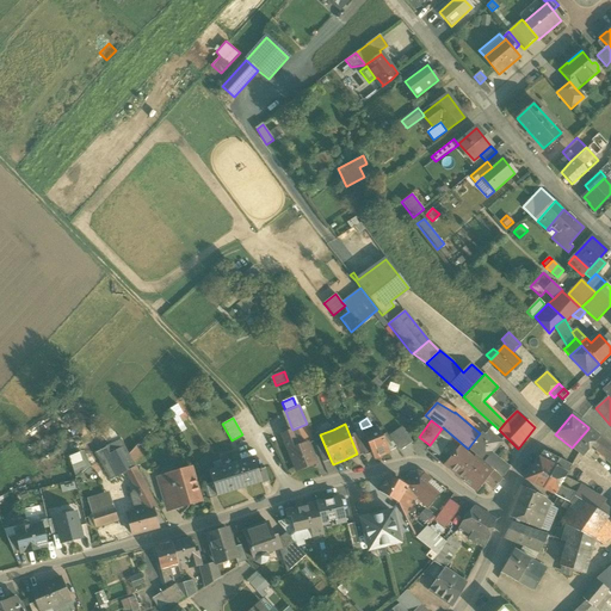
[(372,452),(375,458),(388,452),(384,444),(381,438),(371,425),(362,429),(365,437),(372,452)]
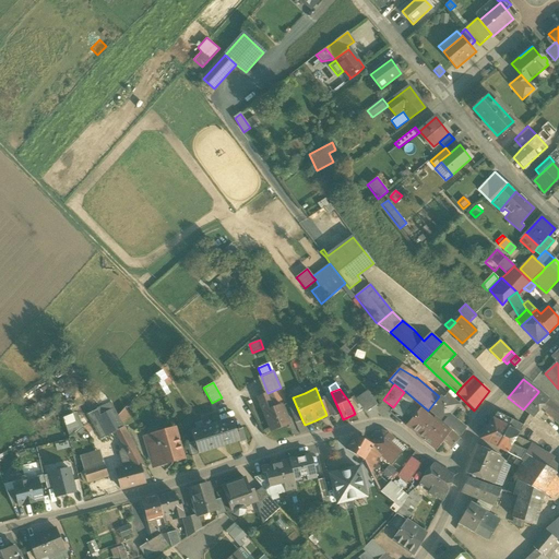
[(355,399),(365,412),(376,404),(366,391),(355,399)]
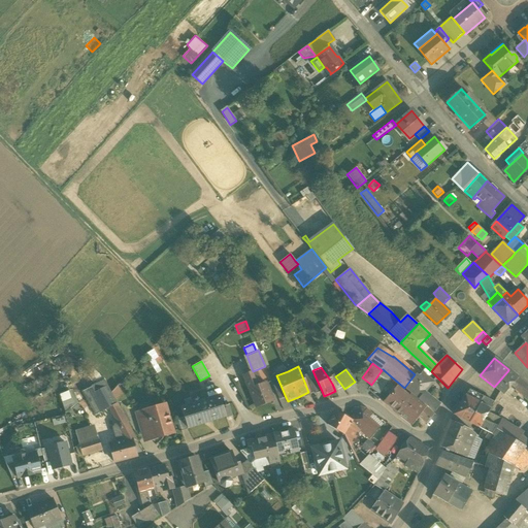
[(370,388),(378,394),(391,376),(383,369),(382,370),(371,385),(372,385),(370,388)]
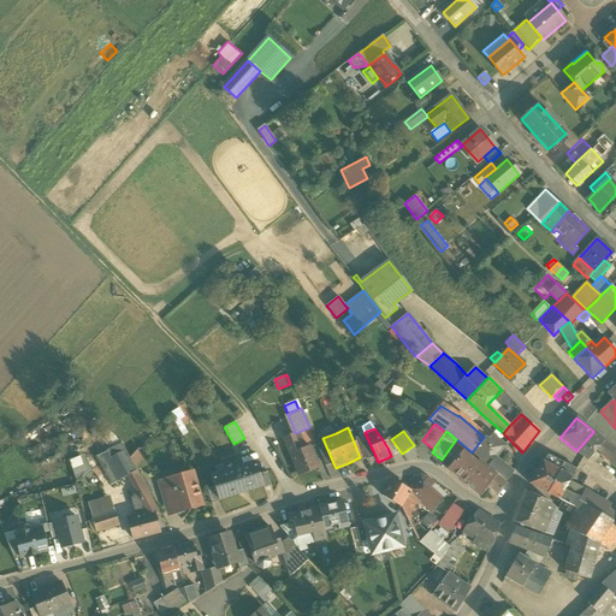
[(604,440),(593,432),(576,451),(587,461),(597,450),(604,440)]
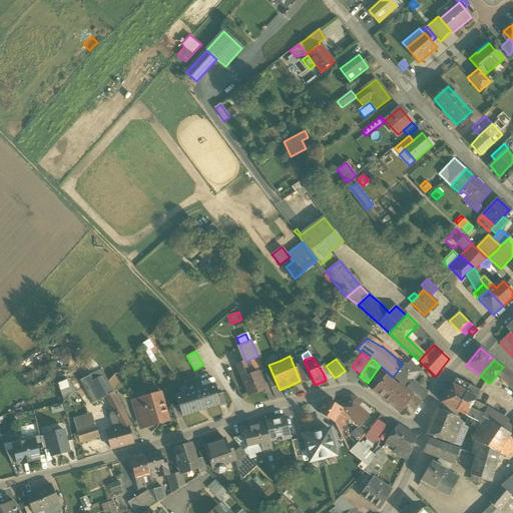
[(235,365),(247,395),(265,389),(258,373),(248,376),(243,362),(235,365)]
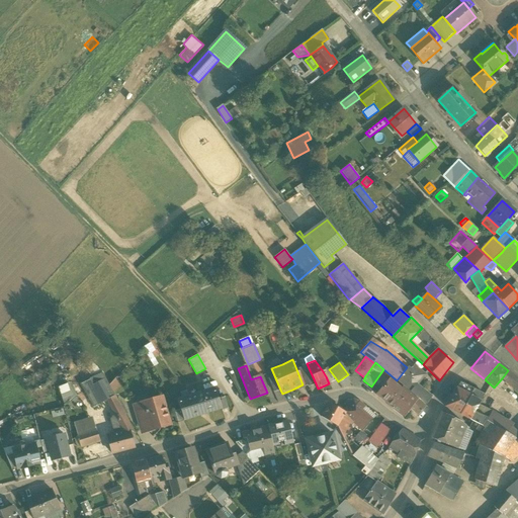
[(203,393),(216,389),(219,387),(208,366),(205,368),(196,373),(203,393)]
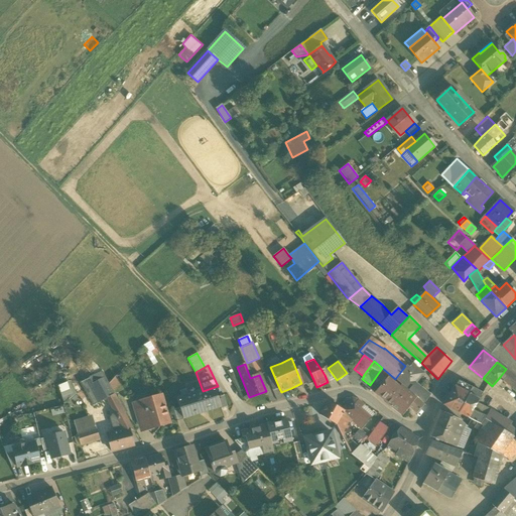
[(395,379),(424,402),(429,395),(414,384),(422,374),(411,365),(409,368),(405,366),(395,379)]
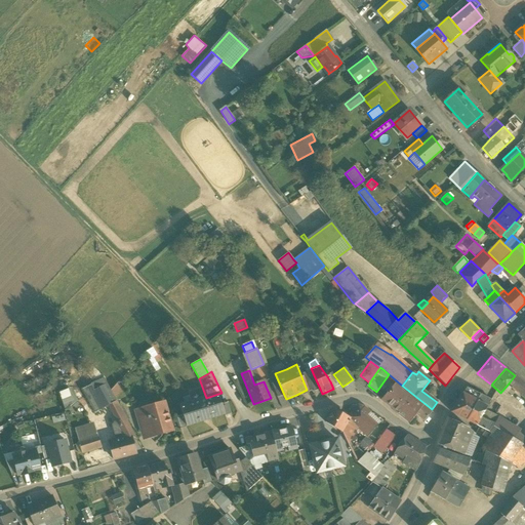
[(307,392),(314,390),(308,377),(309,377),(307,372),(300,374),(307,390),(307,392)]
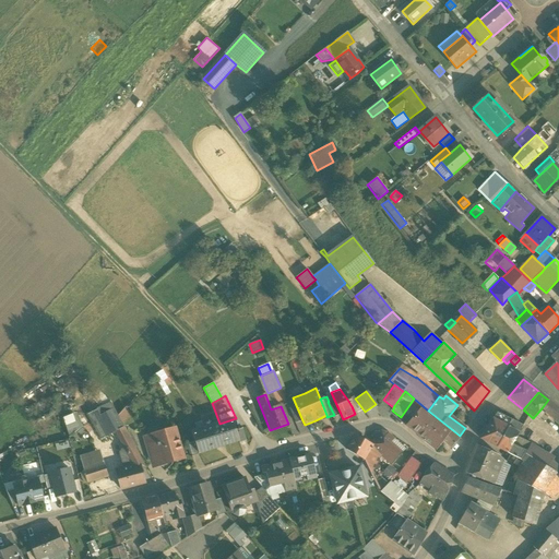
[(354,396),(348,401),(352,406),(355,414),(363,409),(354,396)]
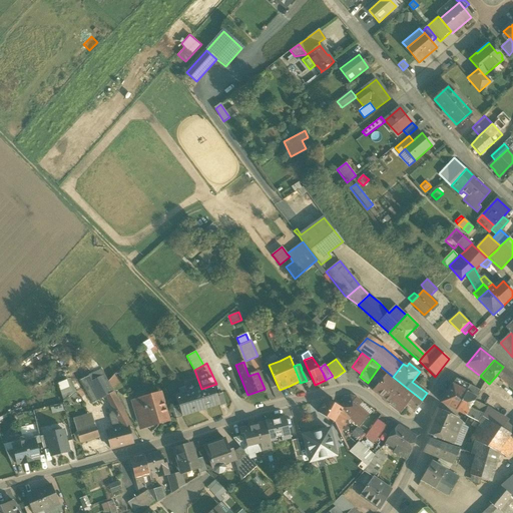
[(307,367),(302,369),(301,369),(307,381),(307,383),(313,380),(307,367)]
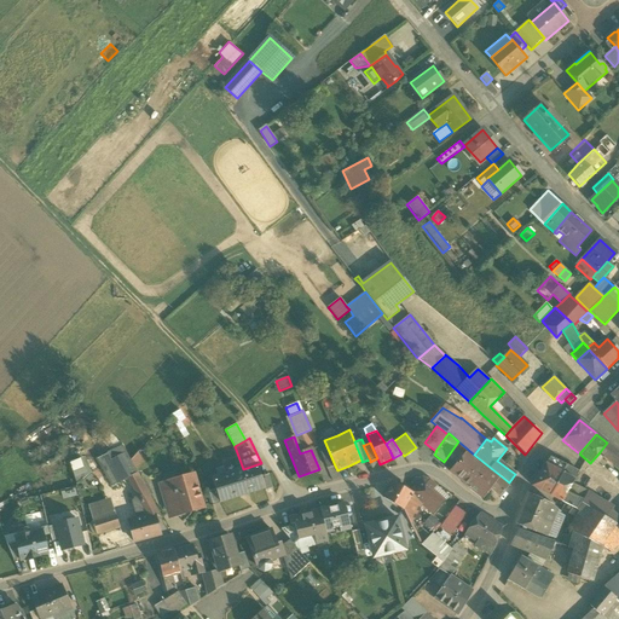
[(603,457),(618,470),(618,452),(607,443),(600,452),(603,456),(603,457)]
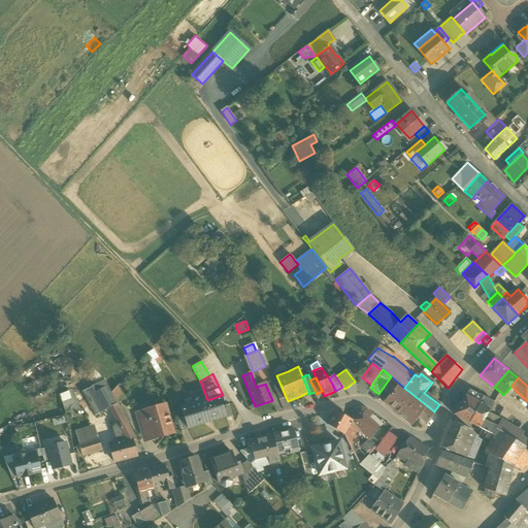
[(273,386),(279,399),(286,397),(279,383),(273,386)]
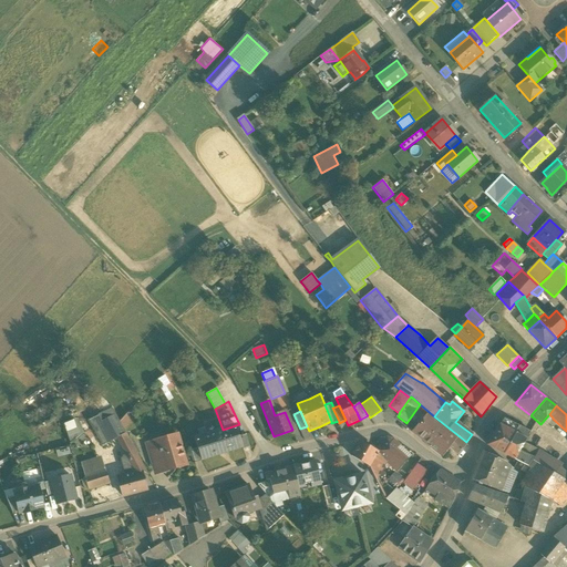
[(137,454),(126,434),(120,422),(114,412),(92,424),(104,445),(119,439),(129,456),(137,454)]
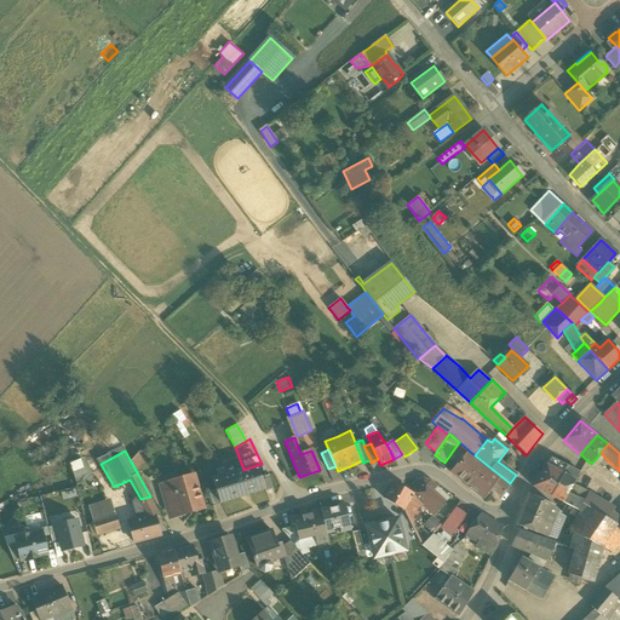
[(451,472),(471,491),(489,470),(482,464),(480,465),(466,454),(451,472)]
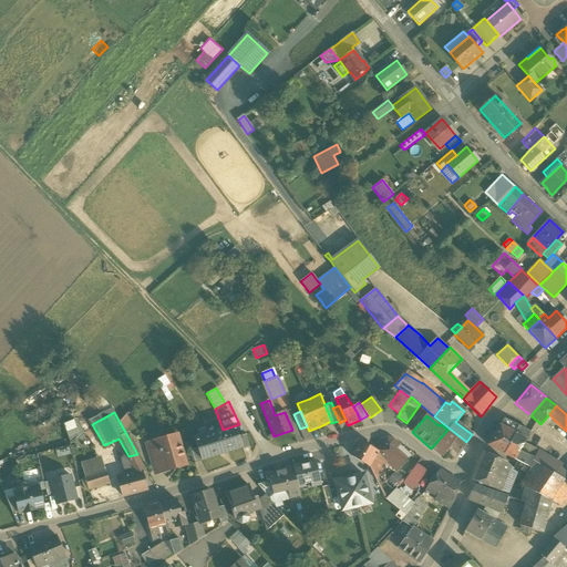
[(78,418),(64,424),(71,443),(83,433),(78,418)]
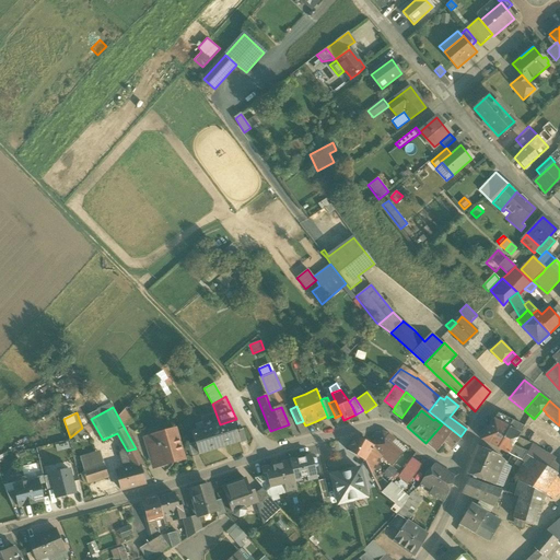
[(493,419),(509,428),(513,421),(498,413),(493,419)]
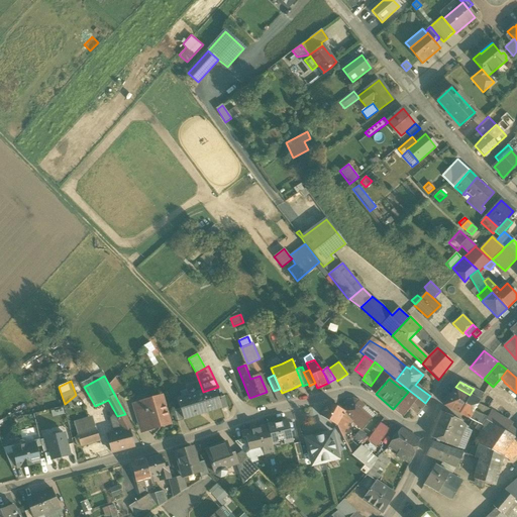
[(444,406),(459,414),(470,395),(455,387),(444,406)]
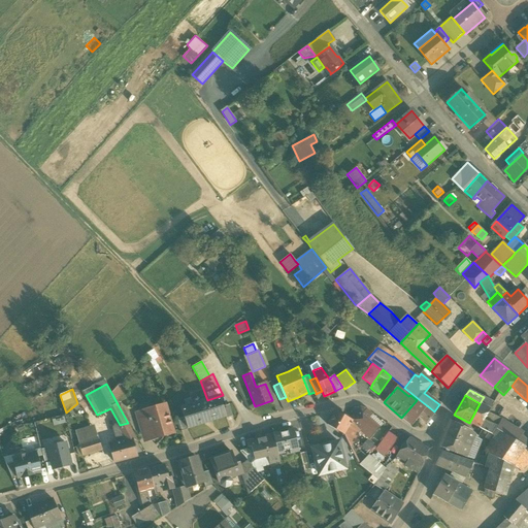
[(184,418),(187,428),(226,416),(223,406),(220,396),(207,400),(180,408),(184,418)]
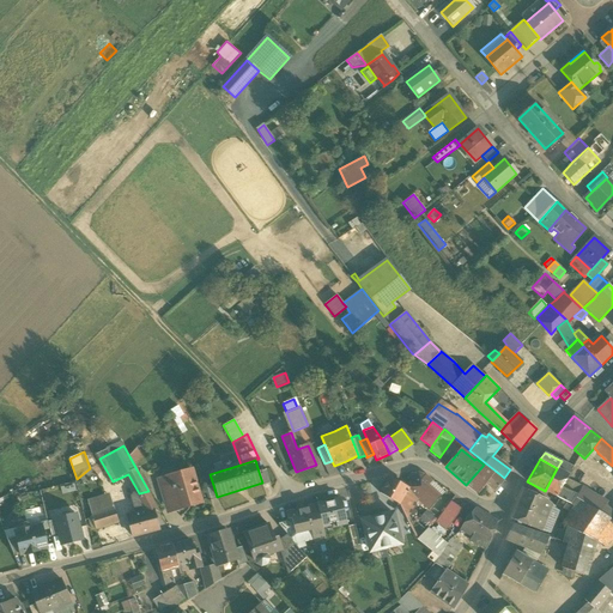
[(574,467),(562,461),(557,468),(569,474),(574,467)]
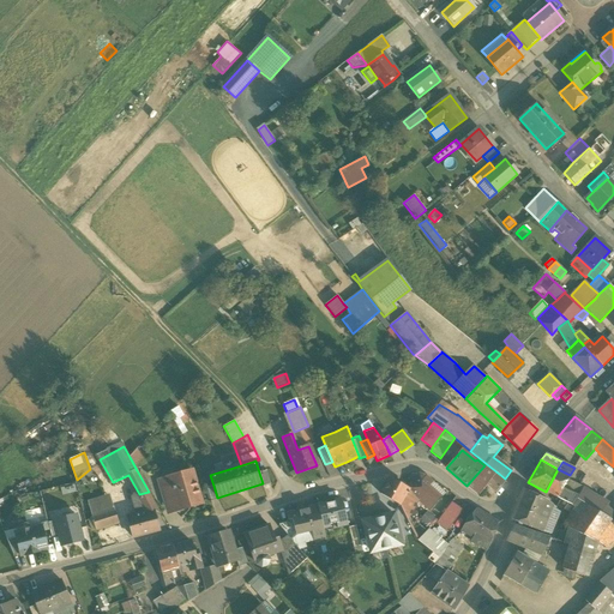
[(495,474),(485,465),(467,486),(479,495),(486,486),(495,474)]
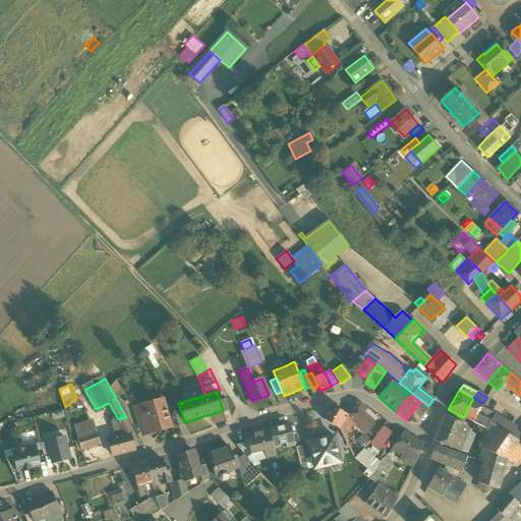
[(463,417),(473,422),(477,414),(481,408),(483,403),(473,398),(463,417)]
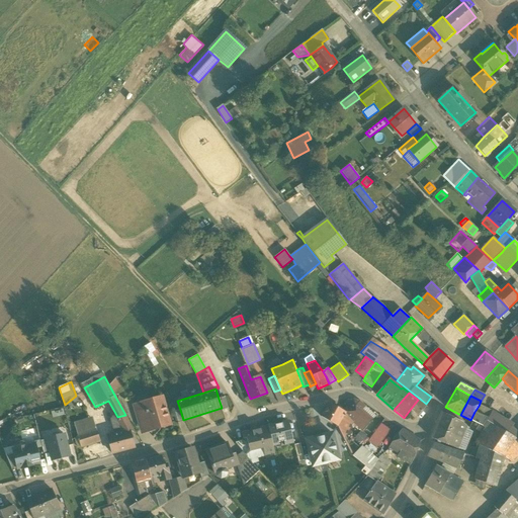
[(222,408),(223,410),(228,408),(225,397),(219,399),(222,408)]
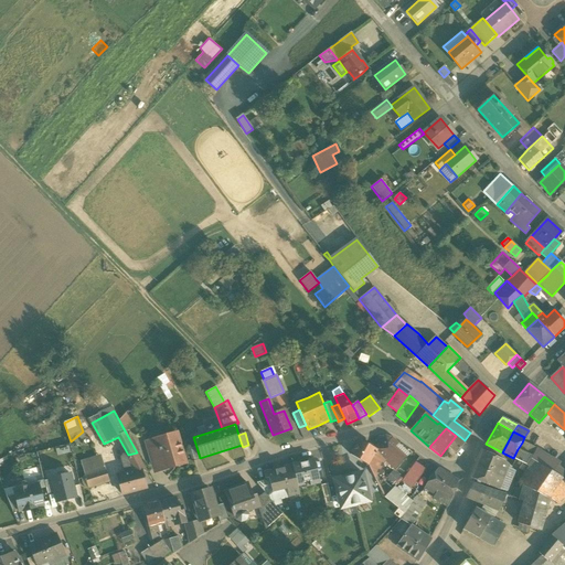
[(163,466),(163,469),(166,469),(166,467),(171,466),(172,467),(185,464),(177,434),(163,437),(167,446),(158,448),(163,466)]
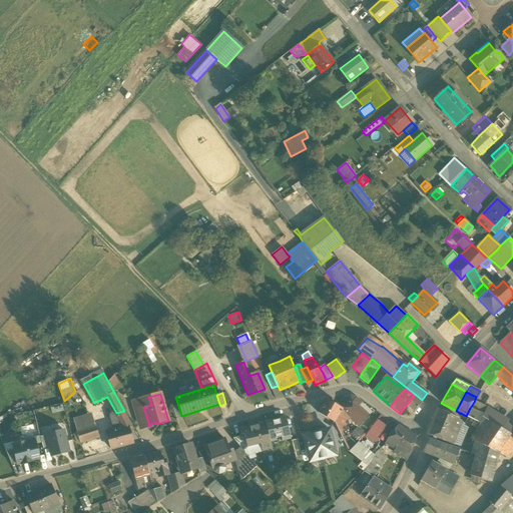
[(349,406),(355,412),(362,403),(356,398),(350,396),(347,399),(345,397),(342,400),(349,406)]
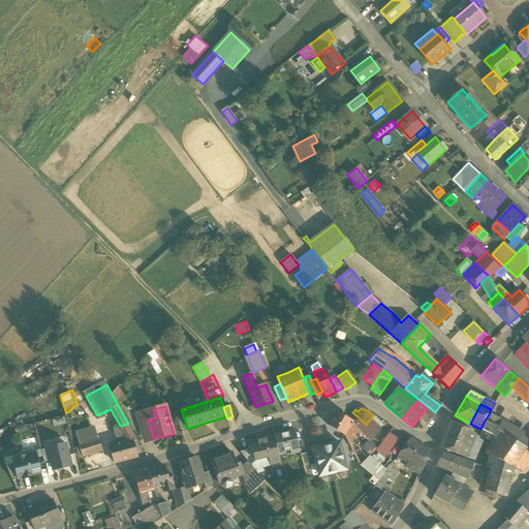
[(435,415),(427,408),(418,418),(427,425),(435,415)]
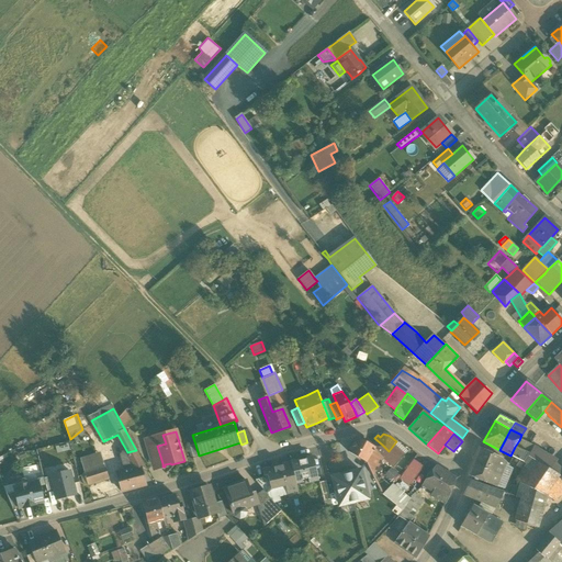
[(146,439),(148,448),(157,446),(166,444),(163,435),(146,439)]
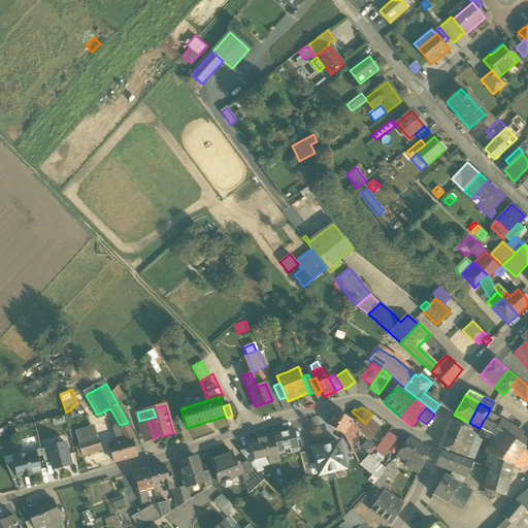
[(327,425),(344,434),(352,422),(335,411),(327,425)]
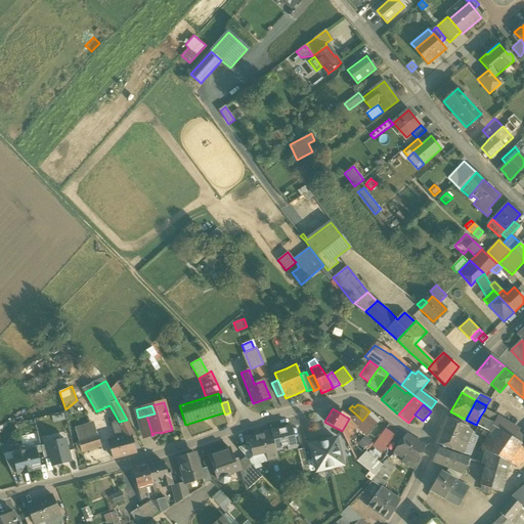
[(494,423),(497,417),(484,410),(480,417),(492,423),(494,423)]
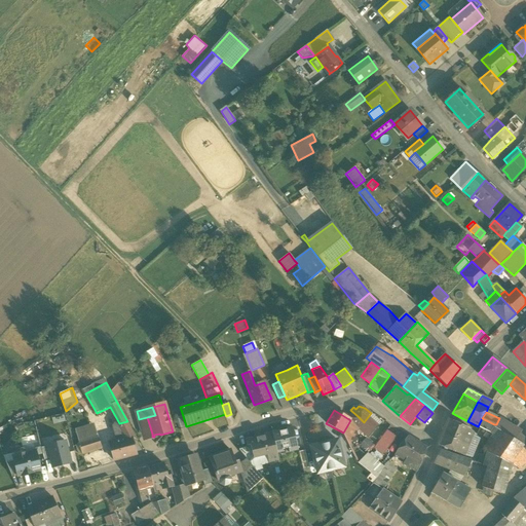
[(352,423),(367,438),(384,419),(379,416),(377,418),(371,413),(364,422),(358,416),(354,419),(352,423)]
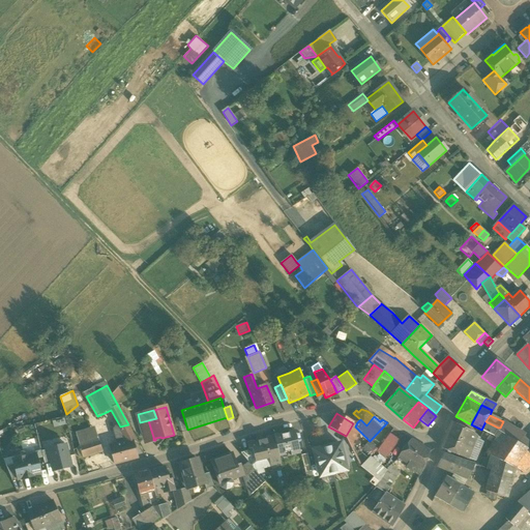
[(65,417),(52,420),(54,428),(67,424),(65,417)]
